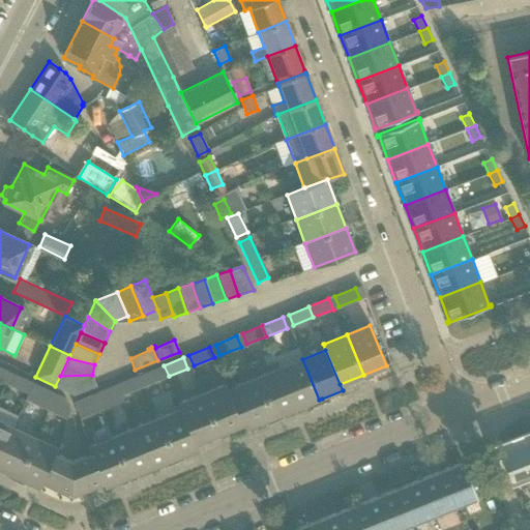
[(302,359),(280,369),(296,409),(319,400),(302,359)]
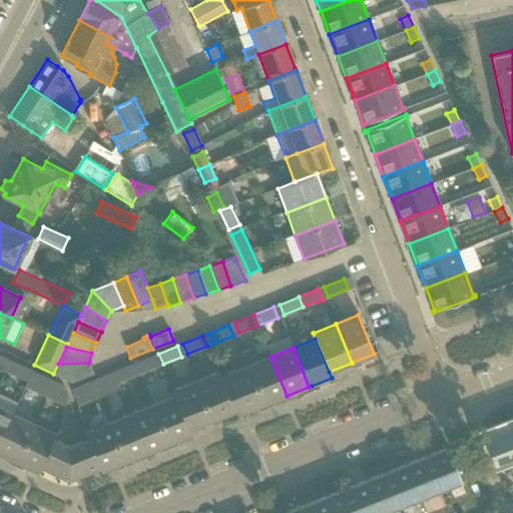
[(163,364),(158,354),(138,362),(142,372),(163,364)]
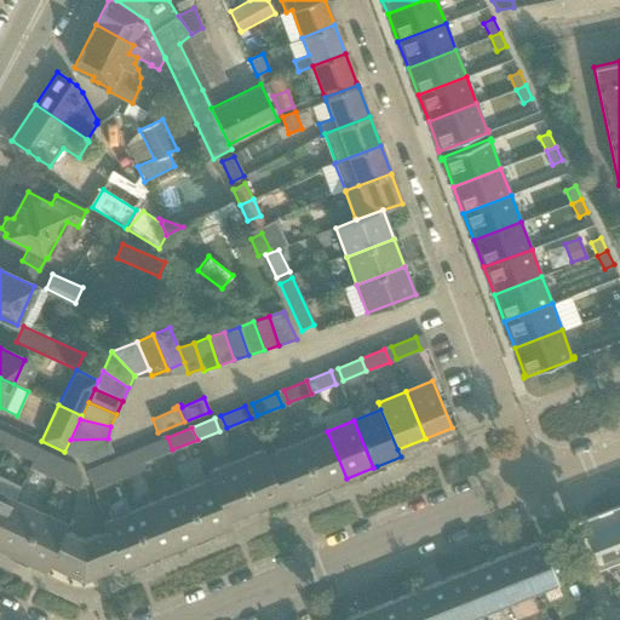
[(0,430),(0,446),(4,448),(10,435),(0,430)]
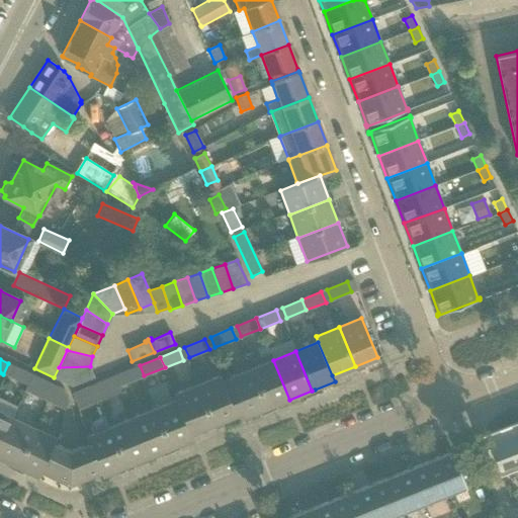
[(273,360),(251,369),(267,409),(289,400),(273,360)]
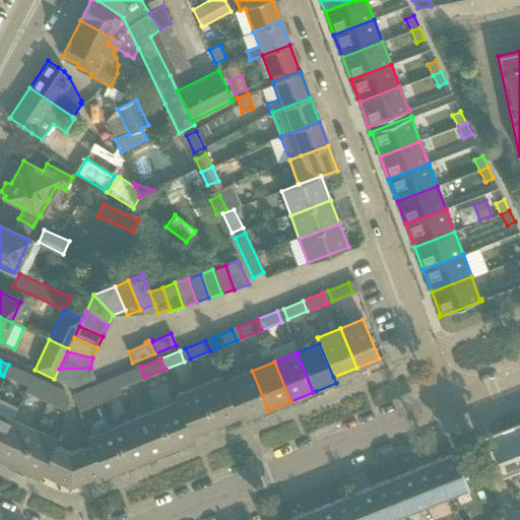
[(13,368),(8,378),(26,387),(33,377),(13,368)]
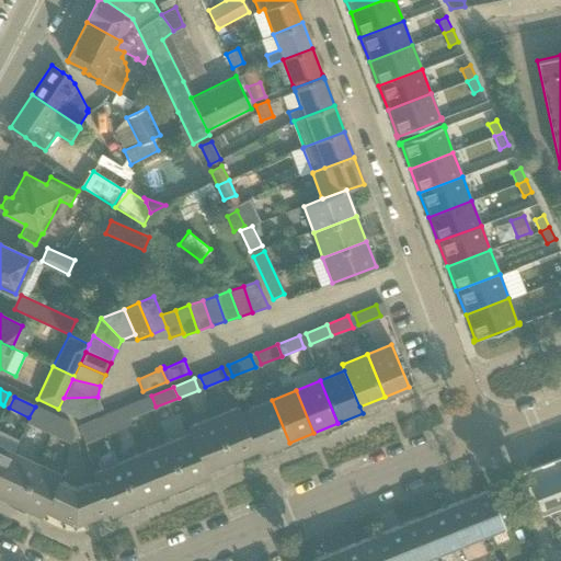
[(64,398),(58,409),(78,418),(102,408),(98,397),(64,398)]
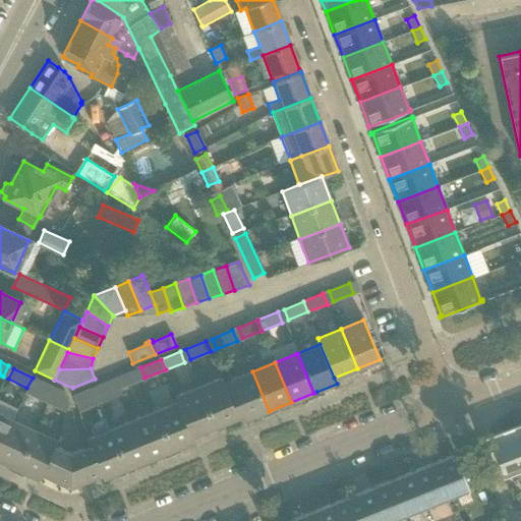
[(134,369),(115,378),(119,388),(138,381),(134,369)]
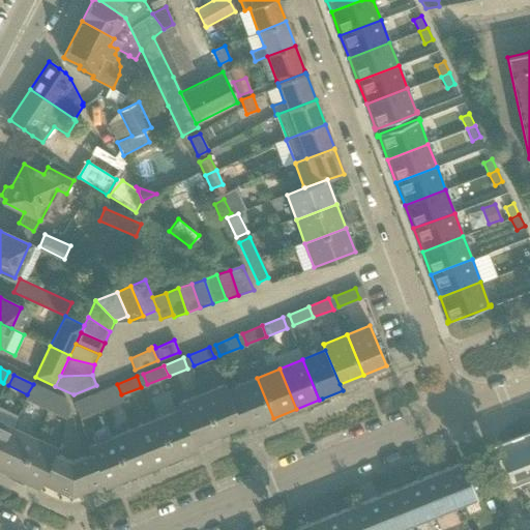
[(257,378),(233,387),(247,422),(249,428),(273,418),(257,378)]
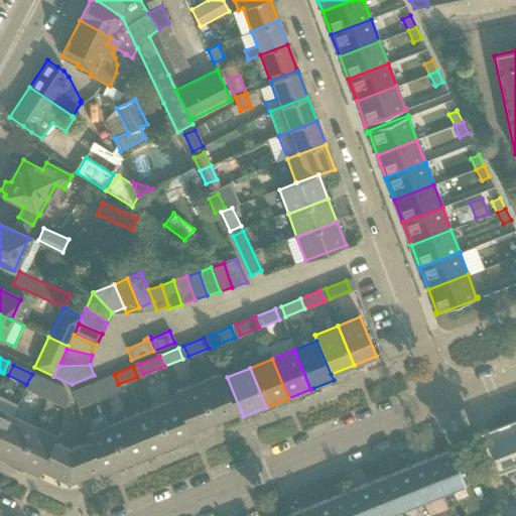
[(26,384),(24,389),(43,398),(51,383),(32,374),(26,384)]
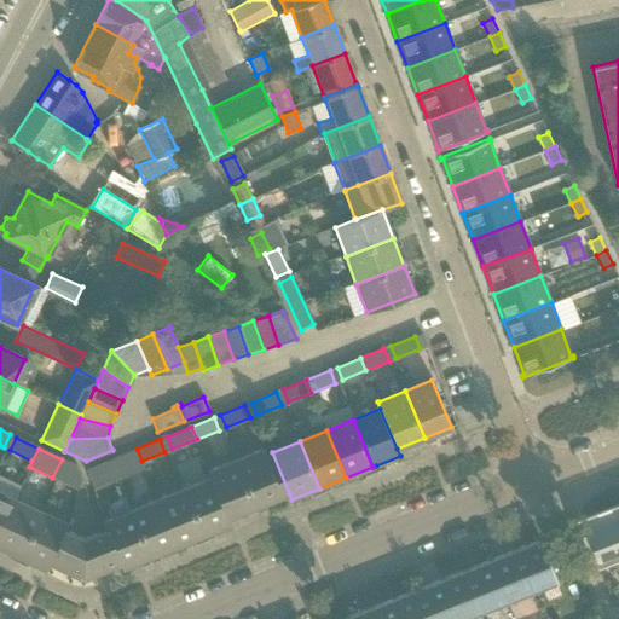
[(137,449),(113,458),(121,479),(145,469),(142,461),(137,449)]
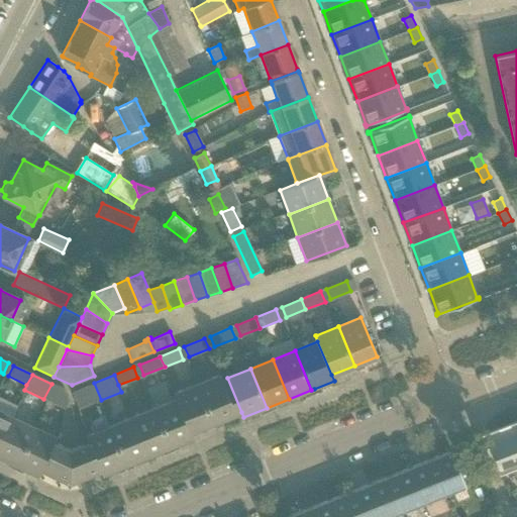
[(219,375),(200,383),(216,422),(241,412),(227,378),(221,380),(219,375)]
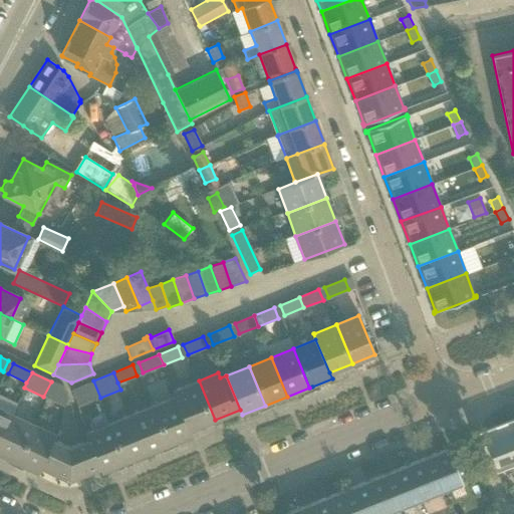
[(174,391),(173,392),(175,398),(176,398),(189,431),(190,430),(215,420),(199,380),(185,387),(174,391)]
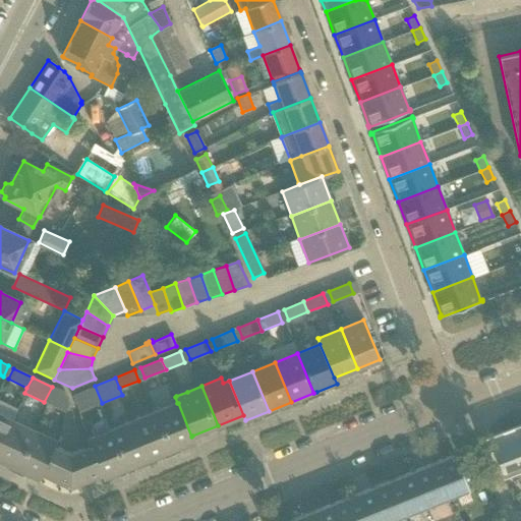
[(90,388),(71,395),(78,412),(96,405),(90,388)]
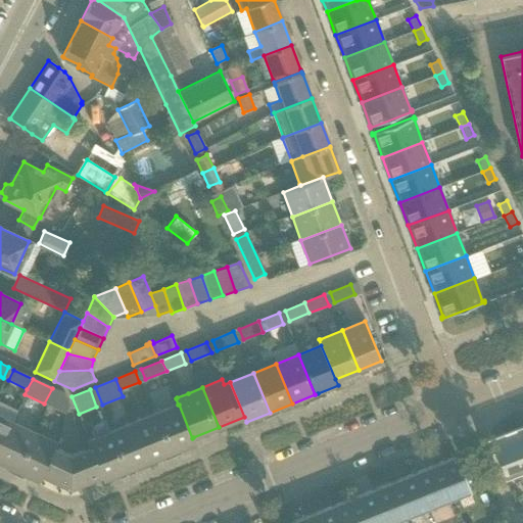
[(58,391),(50,407),(64,414),(68,408),(64,394),(58,391)]
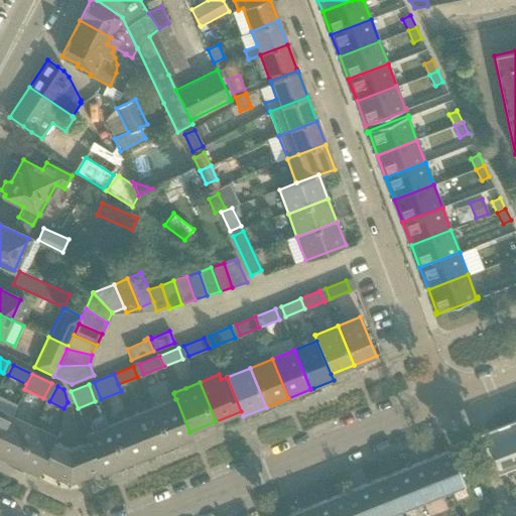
[(175,399),(154,408),(170,446),(192,437),(190,431),(189,432),(176,399),(175,399)]
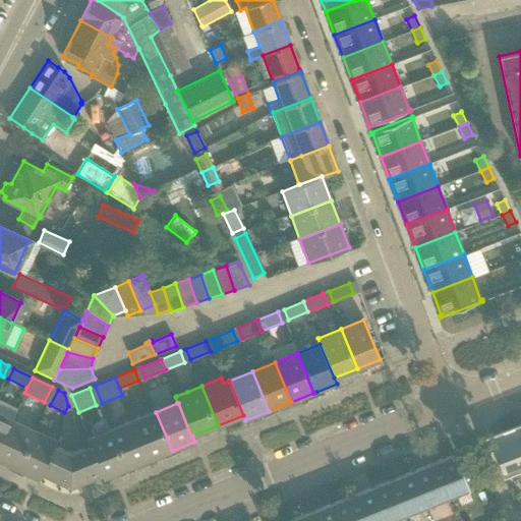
[(132,421),(149,460),(172,451),(156,412),(132,421)]
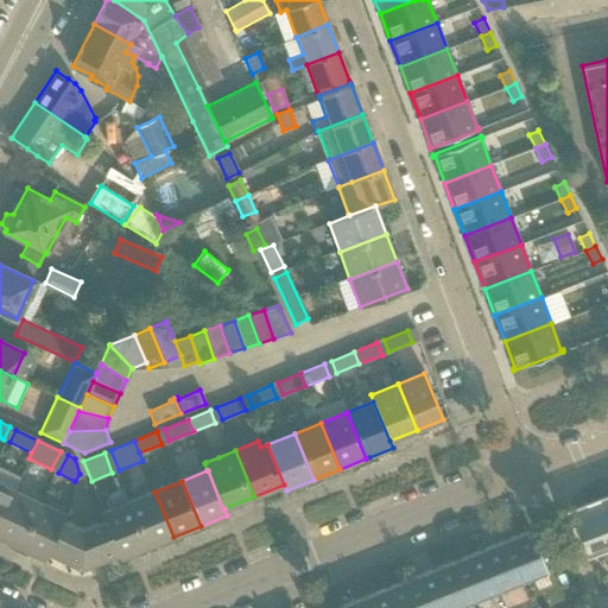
[(0,523),(16,492),(0,483),(0,523)]
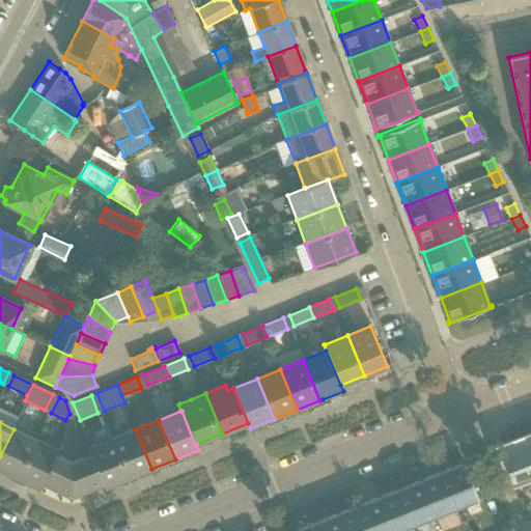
[(37,440),(14,429),(0,456),(0,470),(17,479),(37,440)]
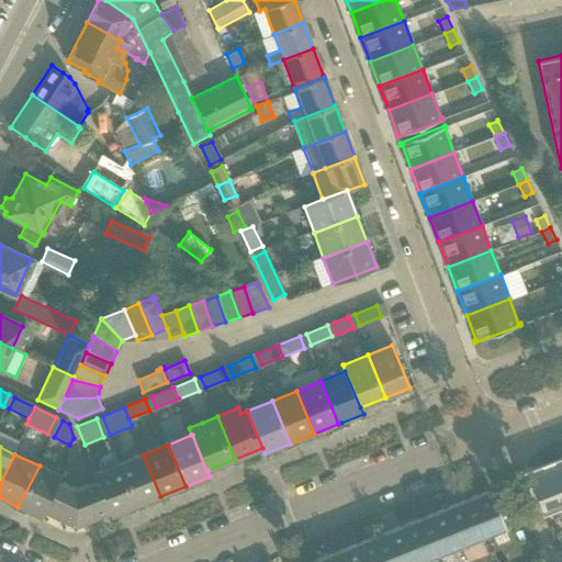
[(143,454),(119,464),(136,506),(160,496),(143,454)]
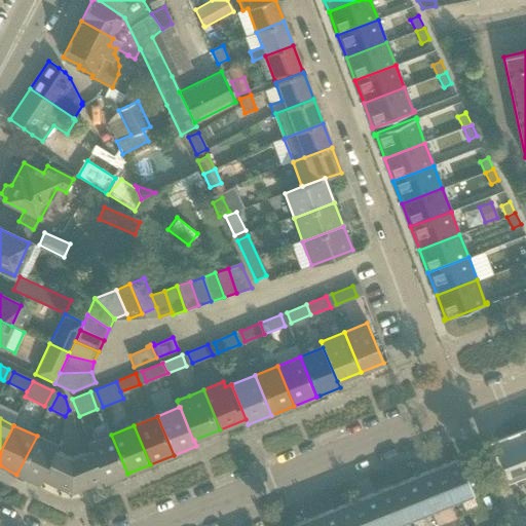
[(127,474),(111,435),(87,444),(90,451),(103,479),(104,484),(127,474)]
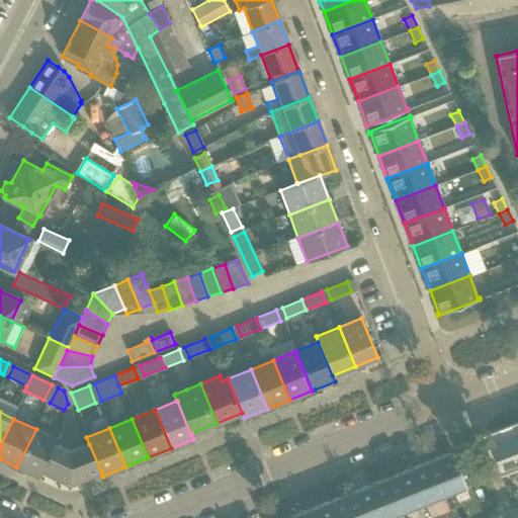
[(57,439),(36,429),(16,467),(38,478),(41,471),(57,439)]
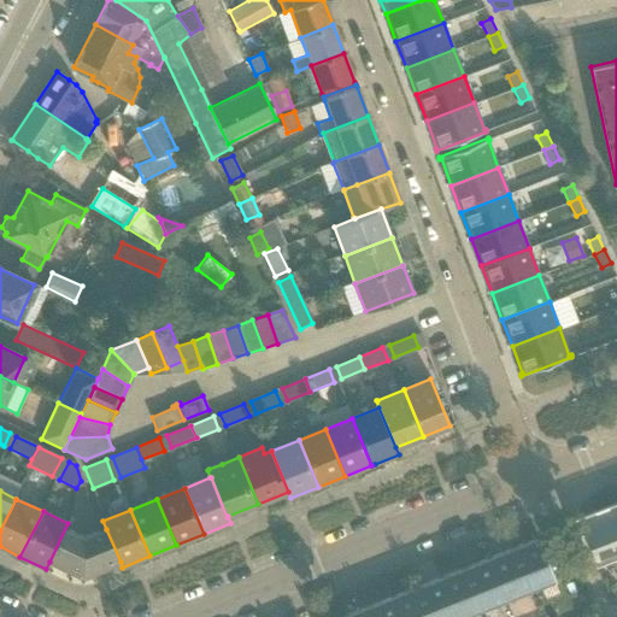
[(616,523),(612,511),(585,522),(593,544),(588,545),(594,560),(616,551),(616,536),(616,534),(616,533),(616,523)]
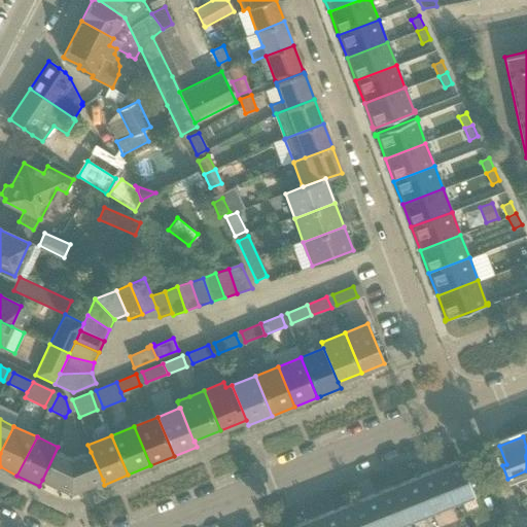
[(103,480),(91,452),(72,459),(56,452),(42,480),(71,493),(103,480)]
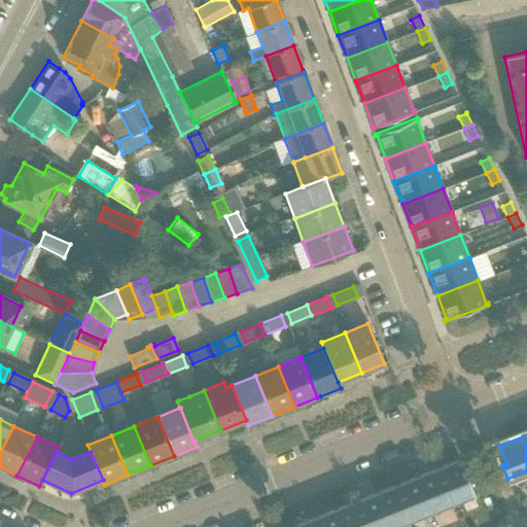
[(458,460),(440,468),(453,503),(472,495),(472,496),(473,495),(459,459),(458,460)]
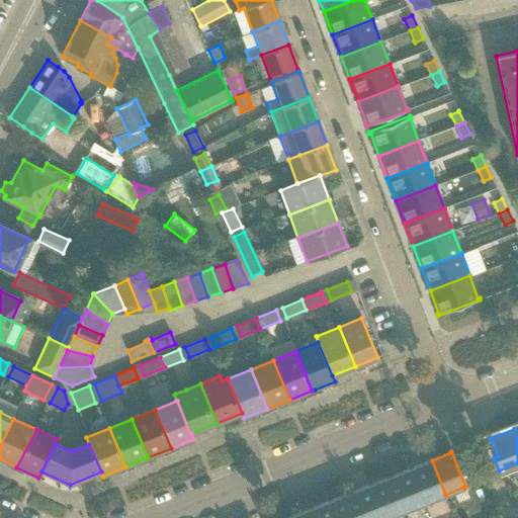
[(432,460),(411,468),(425,503),(445,495),(432,460)]
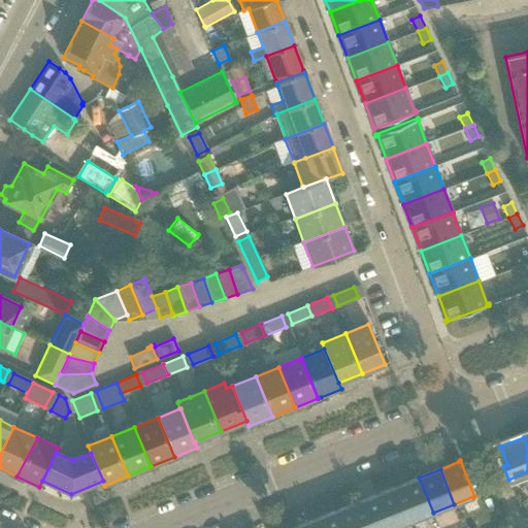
[(419,477),(398,486),(413,521),(433,513),(419,477)]
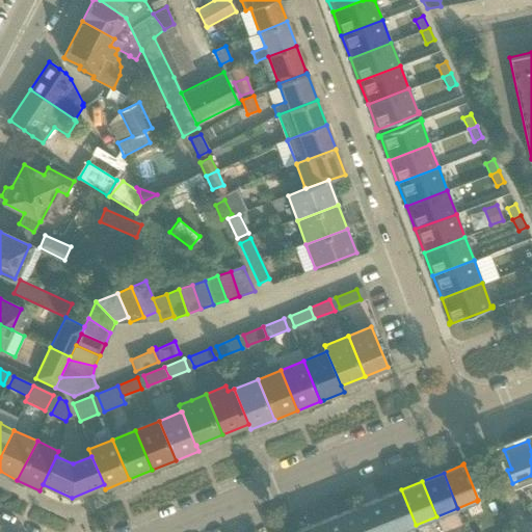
[(401,489),(380,498),(393,531),(397,531),(416,525),(401,489)]
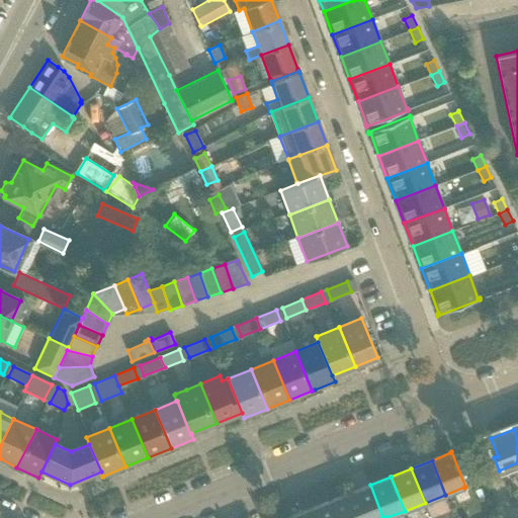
[(382,517),(370,485),(349,493),(359,517),(382,517)]
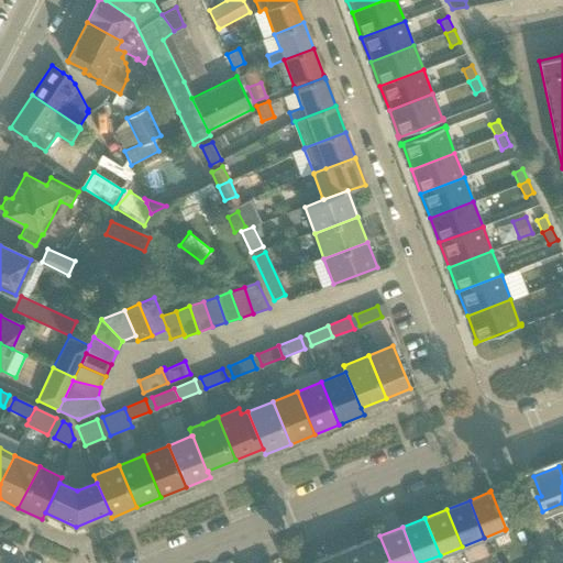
[(390,562),(379,536),(357,544),(364,562),(390,562)]
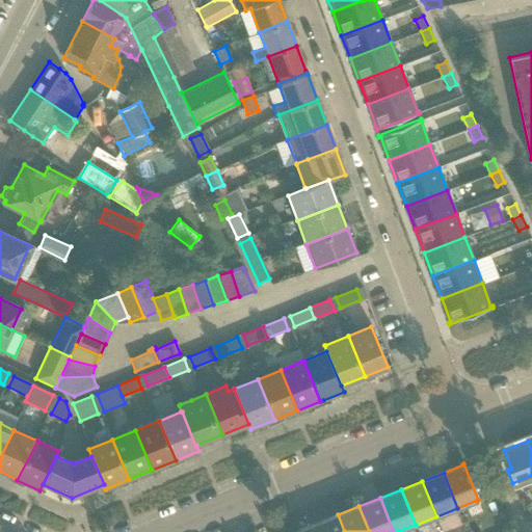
[(344,531),(338,514),(317,523),(319,531),(344,531)]
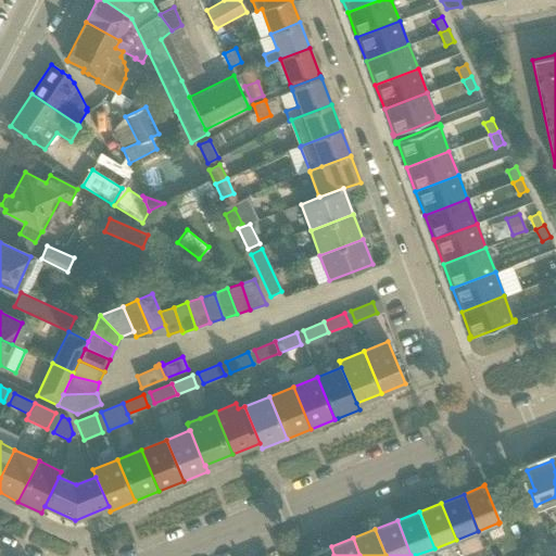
[(333,555),(331,546),(308,555),(333,555)]
